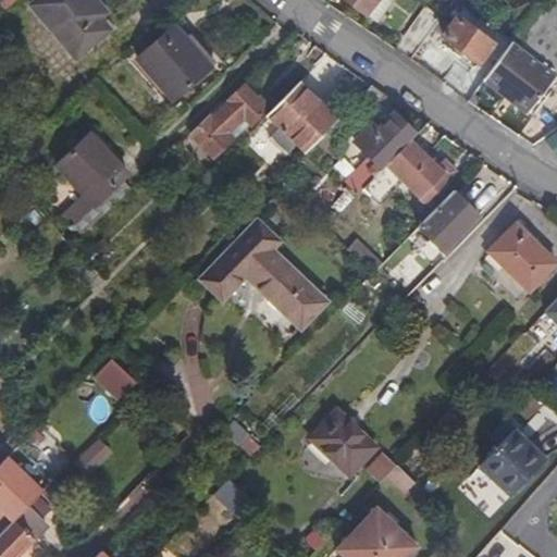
[(77,60),(109,32),(83,0),(41,0),(33,8),(77,60)]
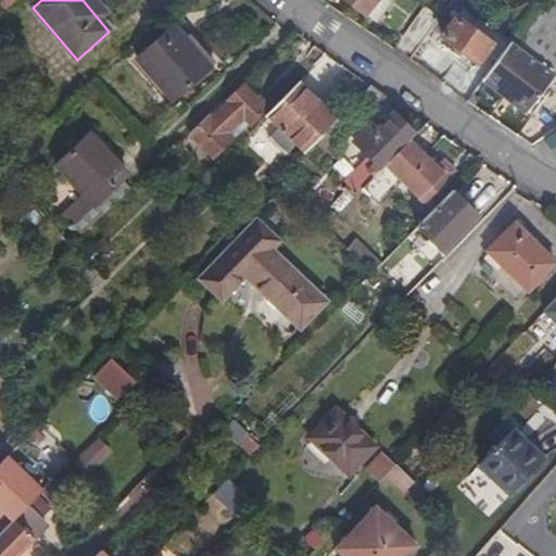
[(345,0),(366,15),(369,11),(379,17),(391,2),(390,0),(345,0)]
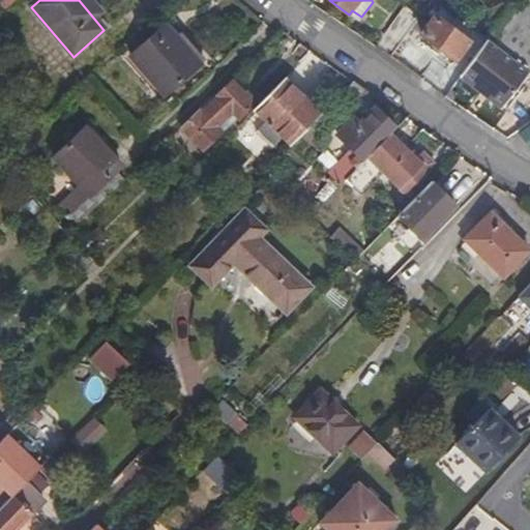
[(432,0),(410,0),(423,10),(432,0)]
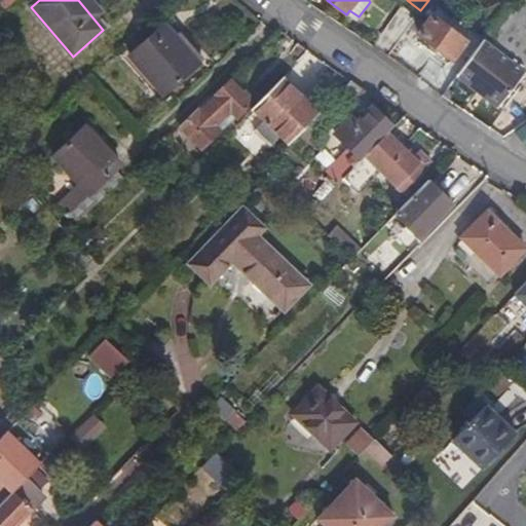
[(525,0),(522,0),(504,12),(484,40),(525,71),(525,69),(525,0)]
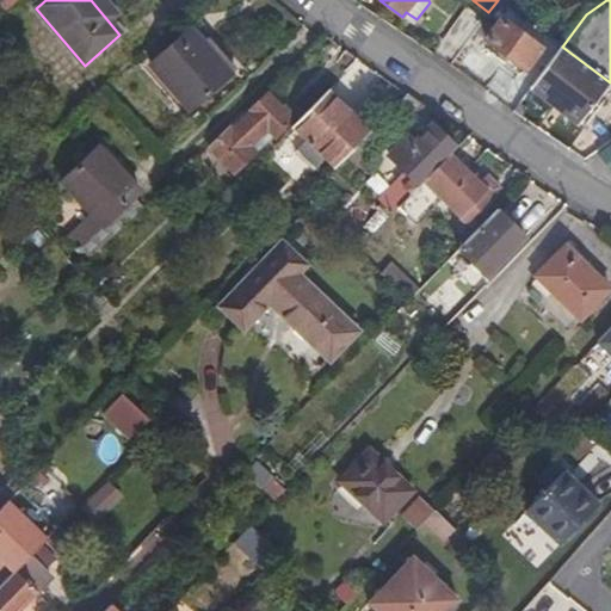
[(448,36),(463,47),(473,34),(481,22),(467,11),(448,36)]
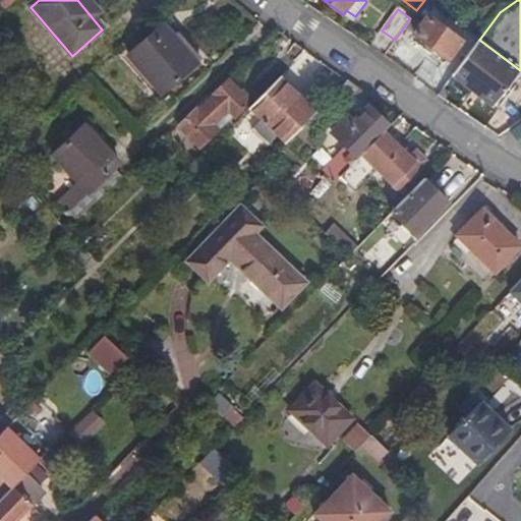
[(352,20),(355,16),(346,10),(343,14),(352,20)]
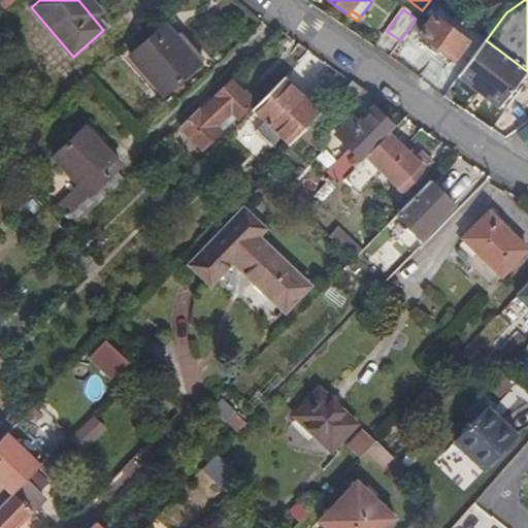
[(433,18),(427,26),(420,36),(416,41),(450,66),(467,41),(433,18)]
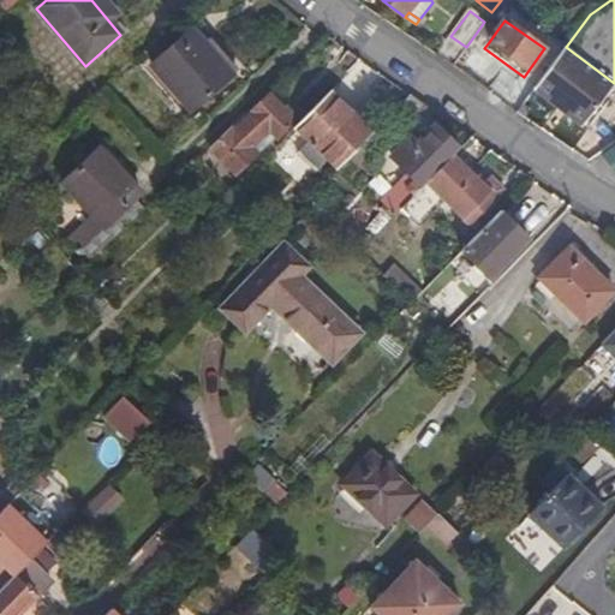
[(476,34),(489,42),(497,30),(484,22),(476,34)]
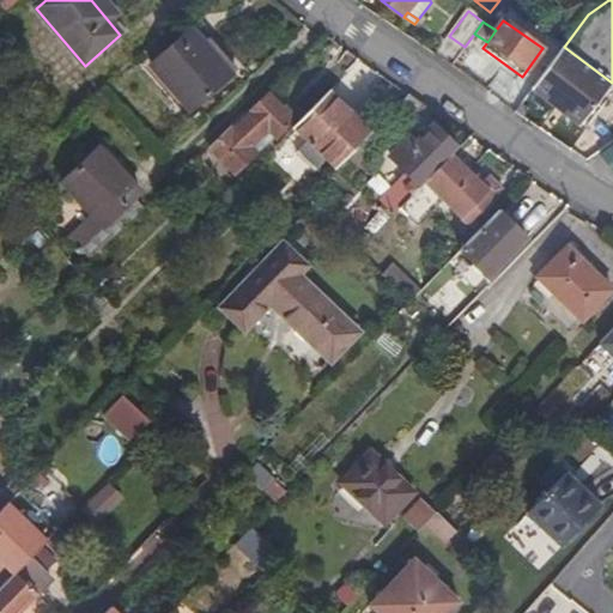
[(193,107),(231,72),(214,53),(192,28),(153,62),(193,107)]
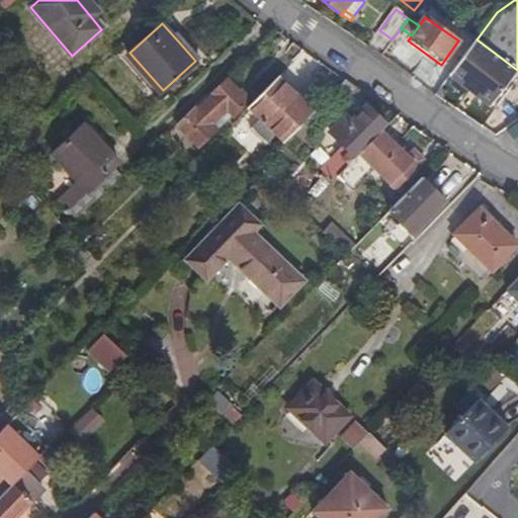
[(477,39),(451,74),(464,84),(469,79),(481,87),(477,93),(491,103),(517,70),(477,39)]
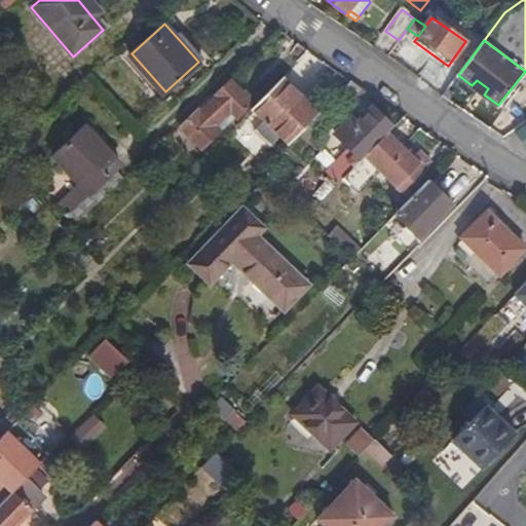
[(333,99),(336,95),(321,80),(302,101),(316,114),(333,99)]
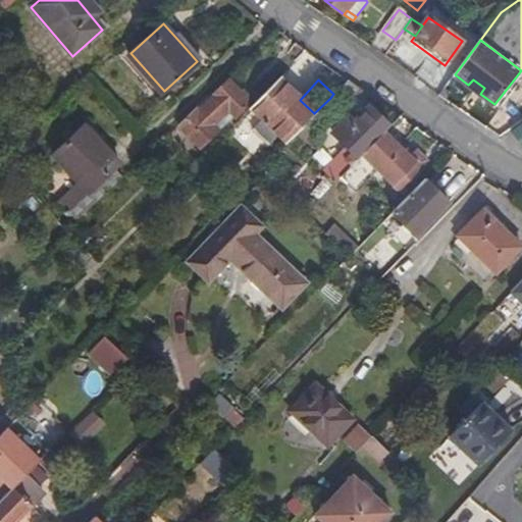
[(468,85),(480,94),(484,88),(473,80),(468,85)]
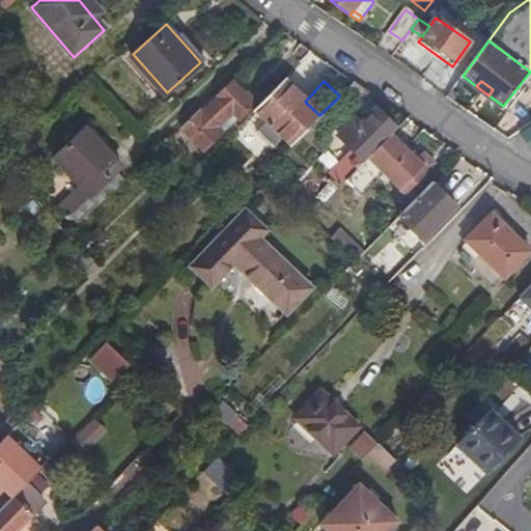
[(284,82),(257,109),(294,143),(319,115),(305,102),(284,82)]
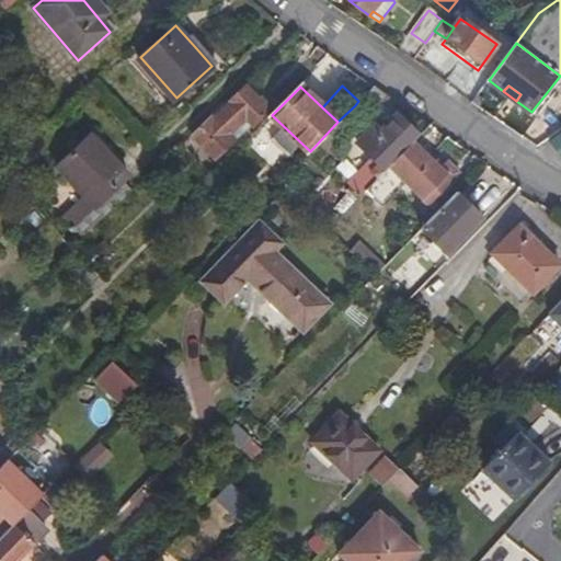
[(386,103),(389,98),(380,92),(373,87),(358,101),(355,105),(367,115),(382,101),(386,103)]
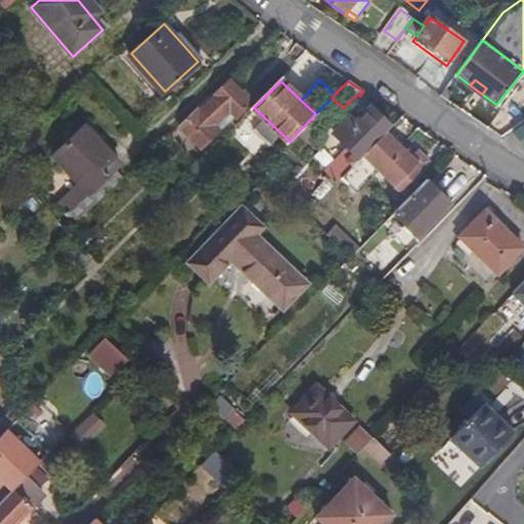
[(200,112),(198,110),(179,127),(202,149),(218,133),(214,127),(226,114),(229,113),(236,118),(250,104),(229,83),(215,95),(215,97),(201,112),(200,112)]
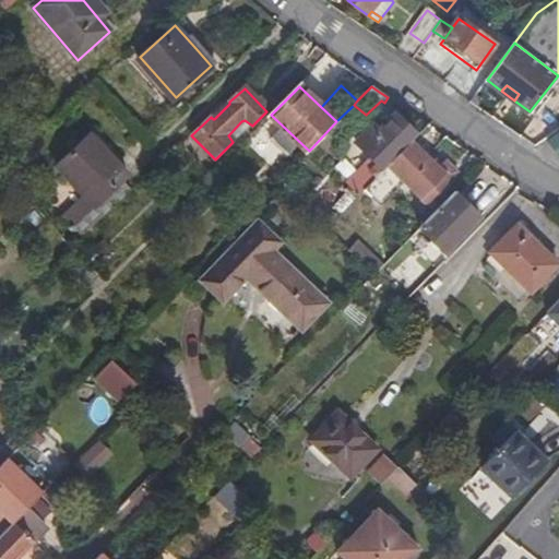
[(361,188),(408,139),(415,133),(401,119),(395,123),(389,117),(360,145),(376,159),(369,167),(364,164),(347,180),(358,190),(361,188)]
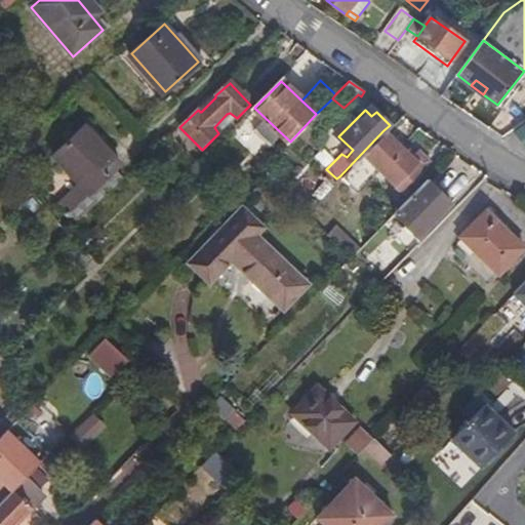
[(524,121),(512,130),(524,149),(524,121)]
